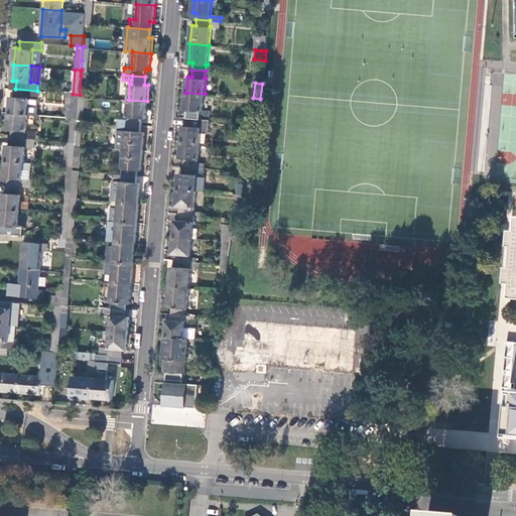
[(37,91),(15,89),(15,96),(11,96),(9,112),(27,114),(37,115),(37,105),(28,104),(28,98),(39,99),(40,91),(37,91)]
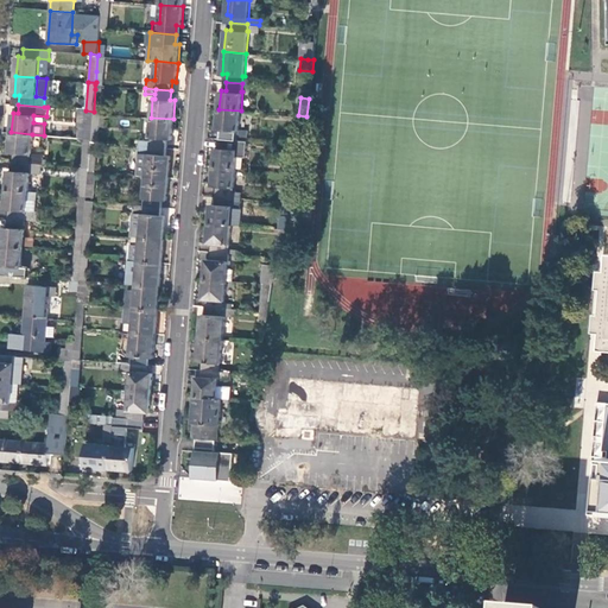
[(241,111),(219,109),(217,128),(222,128),(221,138),(238,140),(238,130),(239,130),(241,111)]
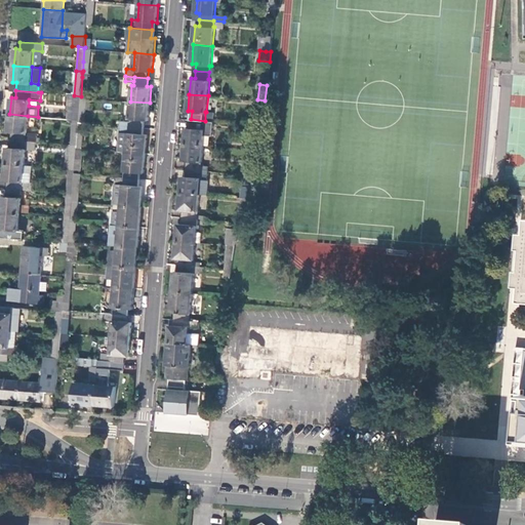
[(81,96),(74,95),(72,120),(73,120),(79,120),(81,97),(81,96)]
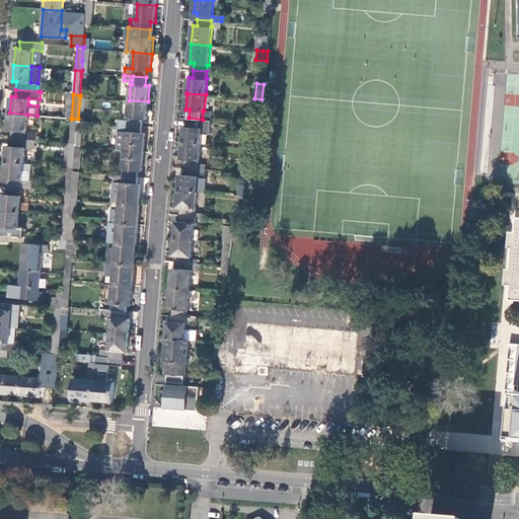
[(262,99),(254,98),(250,124),(256,124),(262,99)]
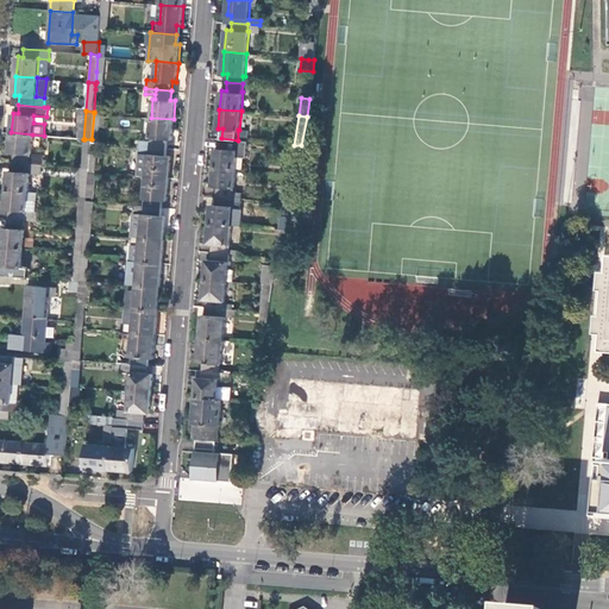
[(139,145),(167,148),(168,138),(171,139),(174,119),(151,118),(150,137),(151,137),(150,142),(138,140),(138,145),(139,145)]
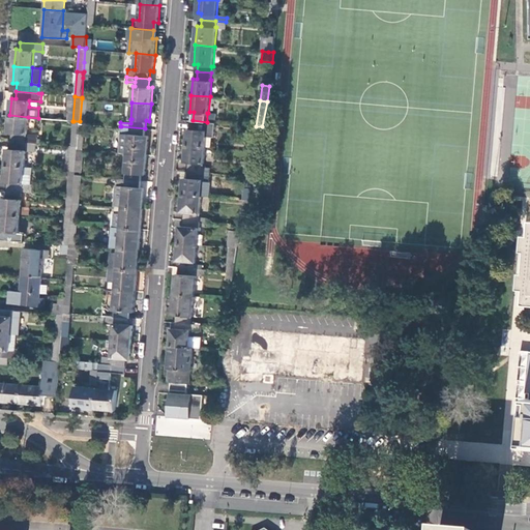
[(28,117),(9,115),(8,131),(12,133),(11,140),(35,142),(36,134),(27,133),(28,117)]
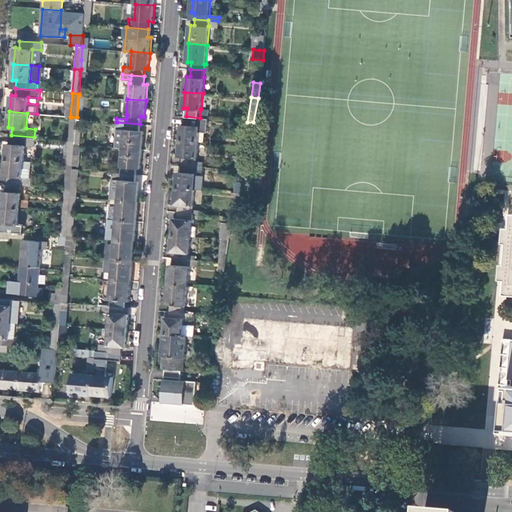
[(200,118),(186,116),(186,124),(182,124),(181,140),(199,141),(200,132),(207,132),(208,118),(200,118)]
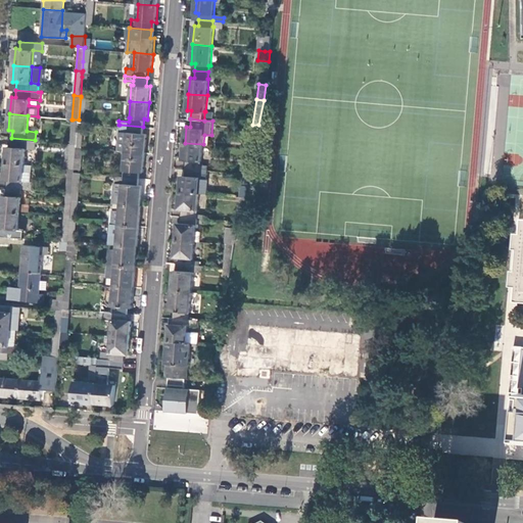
[(126,150),(145,152),(146,134),(142,133),(143,127),(120,125),(120,130),(119,150),(126,150)]
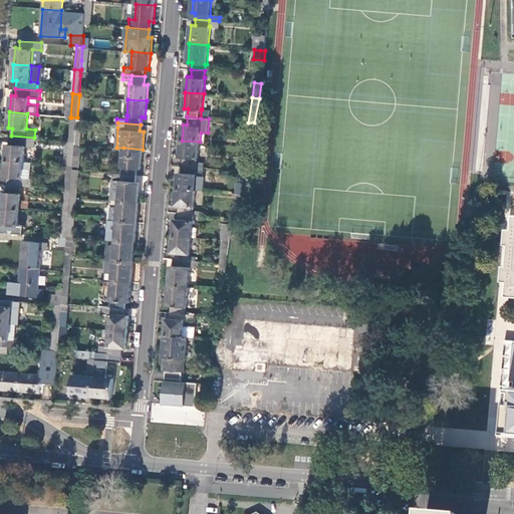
[(246,146),(251,147),(254,122),(248,122),(246,146)]
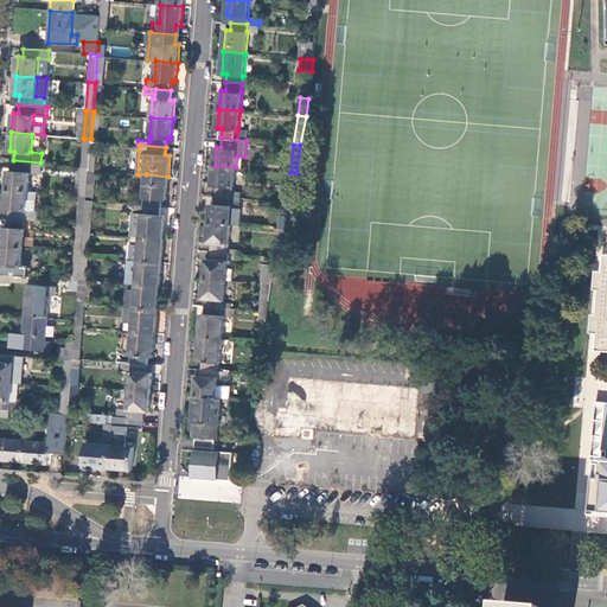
[(40,163),(13,160),(13,171),(7,170),(6,189),(27,190),(29,172),(40,173),(40,163)]
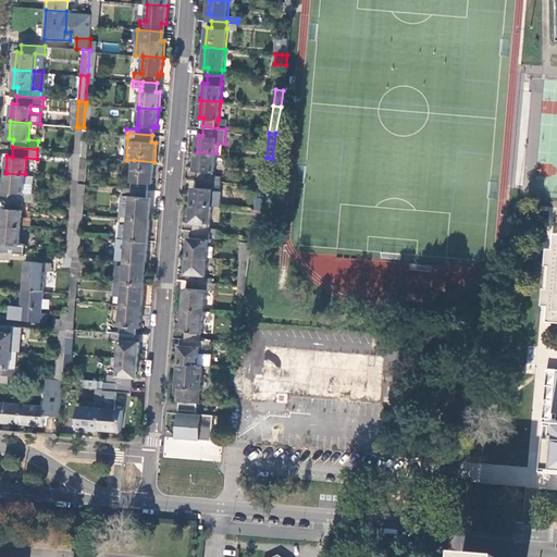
[(217,153),(197,152),(195,170),(199,170),(198,178),(221,181),(222,176),(213,175),(214,172),(215,172),(217,153)]
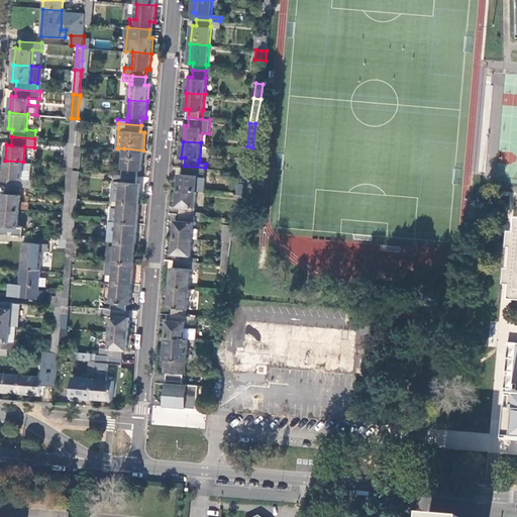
[(252,147),(247,146),(242,172),(248,172),(252,147)]
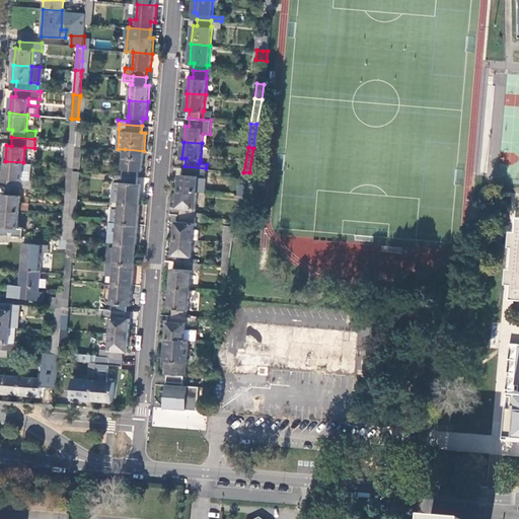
[(123,175),(138,176),(138,170),(142,170),(144,151),(125,149),(123,175)]
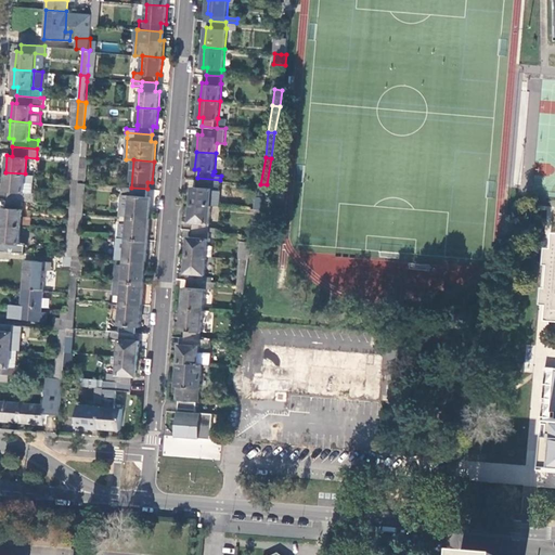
[(25,173),(5,172),(4,190),(9,190),(8,198),(22,199),(33,201),(34,192),(24,192),(25,173)]
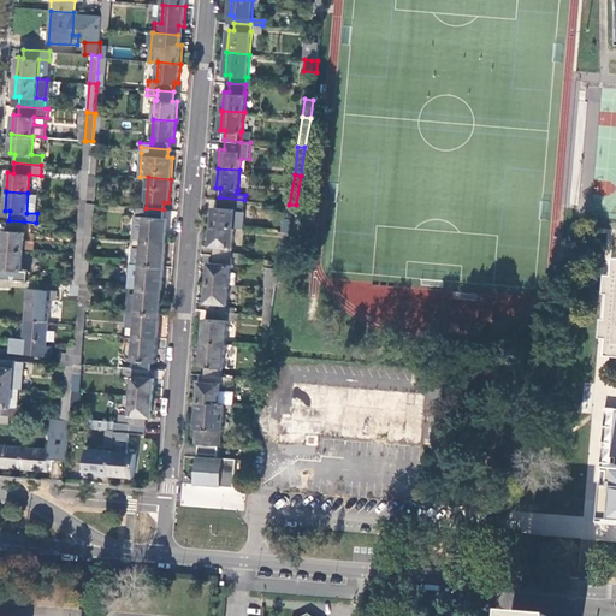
[(244,200),(219,197),(219,206),(214,206),(213,225),(235,227),(243,229),(246,213),(236,213),(236,208),(235,208),(236,203),(244,205),(244,200)]
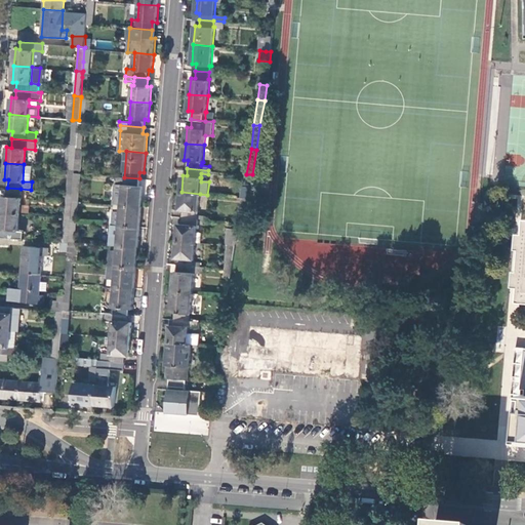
[(115,204),(140,206),(143,186),(138,186),(139,178),(124,177),(114,176),(114,184),(123,184),(122,199),(114,198),(113,204),(115,204)]
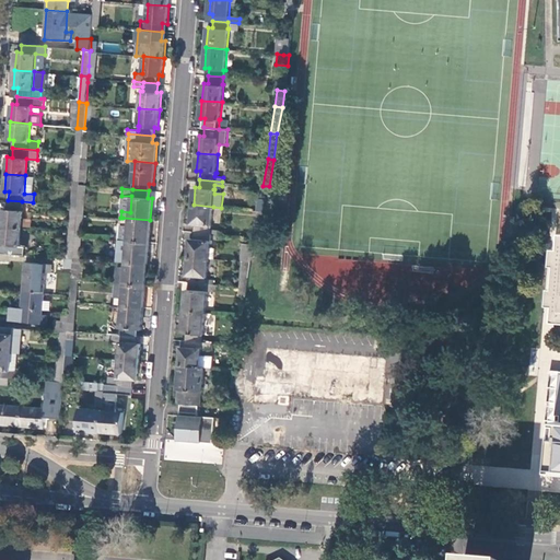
[(131,196),(121,196),(121,211),(130,212),(131,196)]
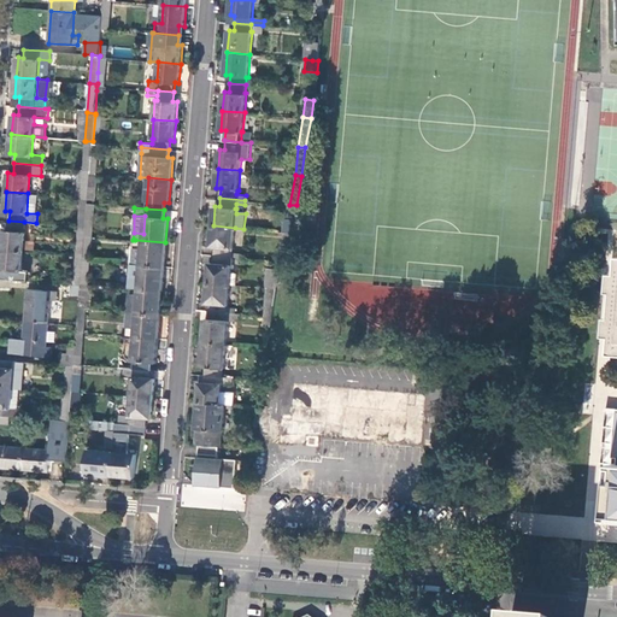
[(24,222),(9,221),(9,230),(3,230),(1,248),(23,251),(24,231),(24,222)]
